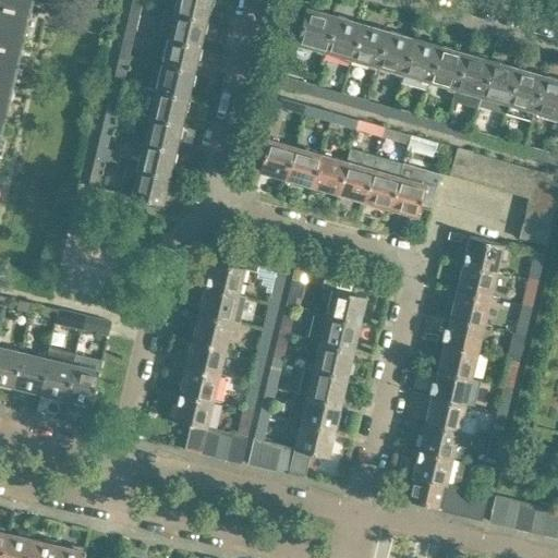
[(176,0),(173,11),(206,19),(208,5),(211,7),(213,0),(176,0)]
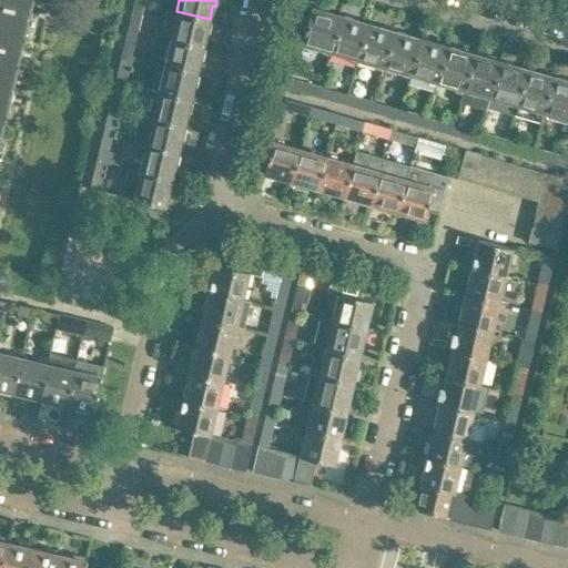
[(0,43),(19,48),(29,9),(0,1),(0,43)]
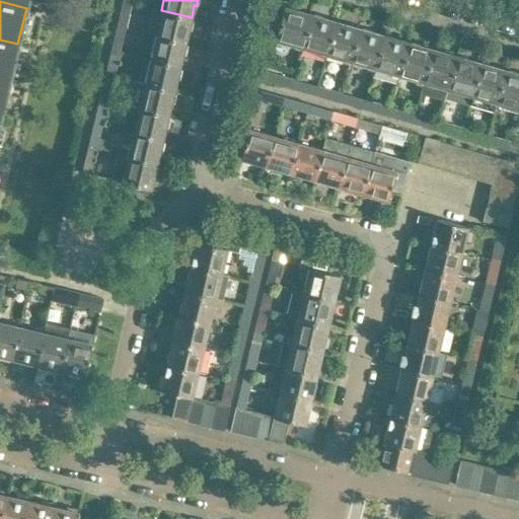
[(122,1),(119,13),(129,15),(132,3),(122,1)]
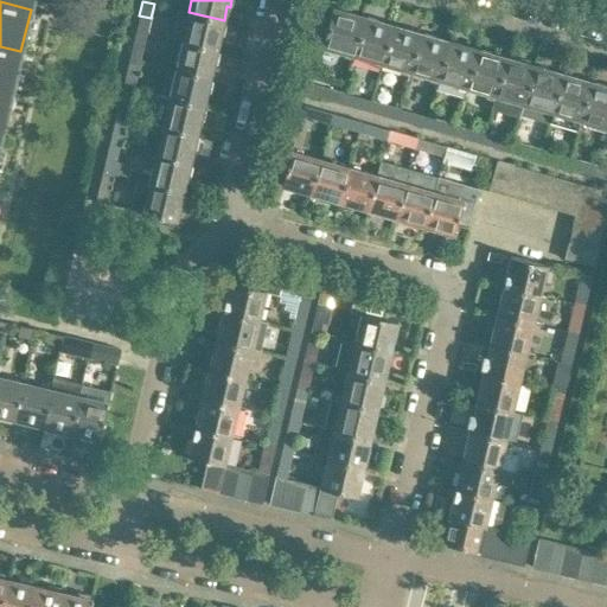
[(319,18),(312,44),(321,46),(353,56),(364,17),(332,7),(328,21),(319,18)]
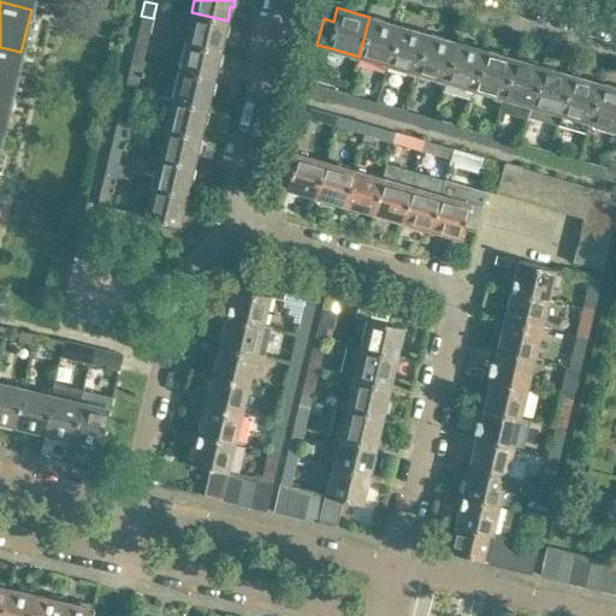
[(226,24),(227,21),(191,12),(182,10),(175,39),(184,41),(220,49),(224,35),(226,36),(230,25),(226,24)]
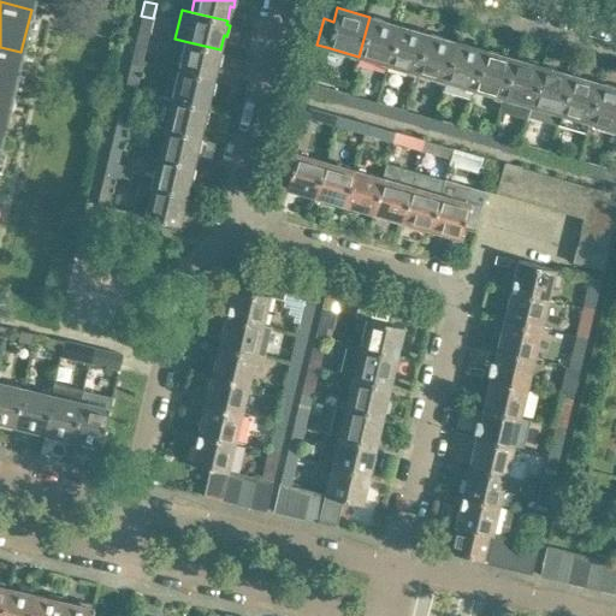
[(388,65),(398,25),(369,17),(359,57),(388,65)]
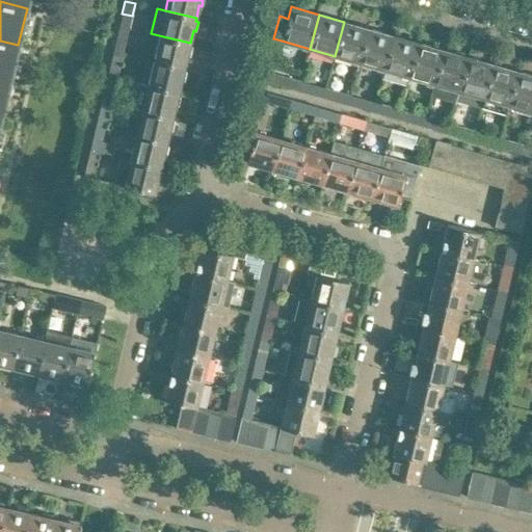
[(358,62),(368,28),(344,22),(335,56),(358,62)]
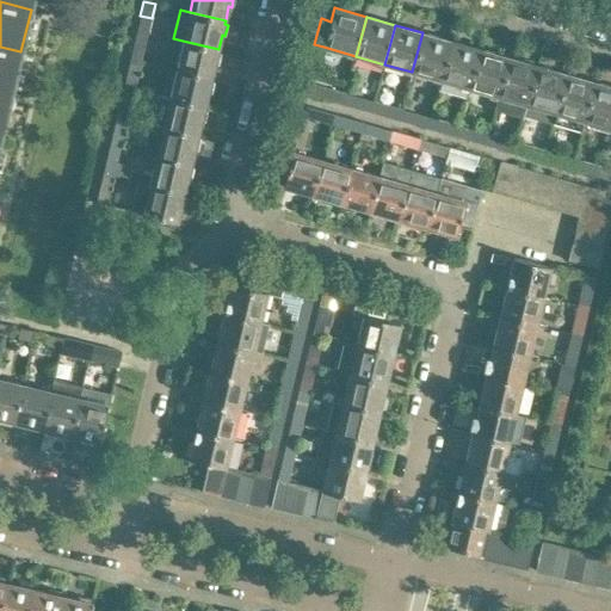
[(137,30),(134,44),(144,47),(148,32),(137,30)]
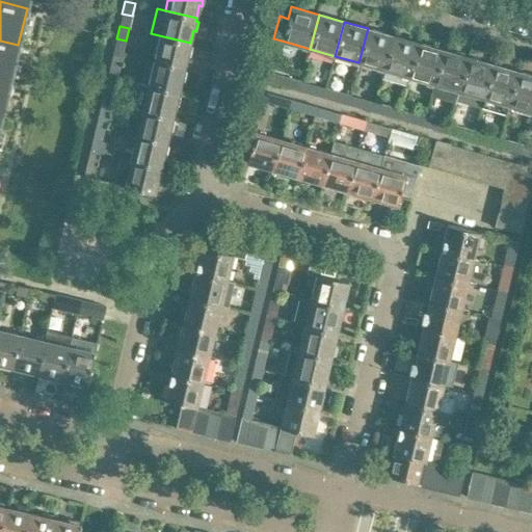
[(383,70),(393,35),(368,28),(358,62),(383,70)]
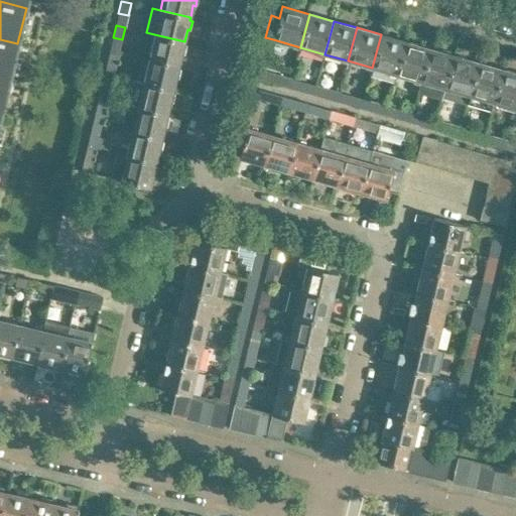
[(183,44),(184,41),(154,34),(148,58),(178,66),(181,53),(184,54),(186,45),(183,44)]
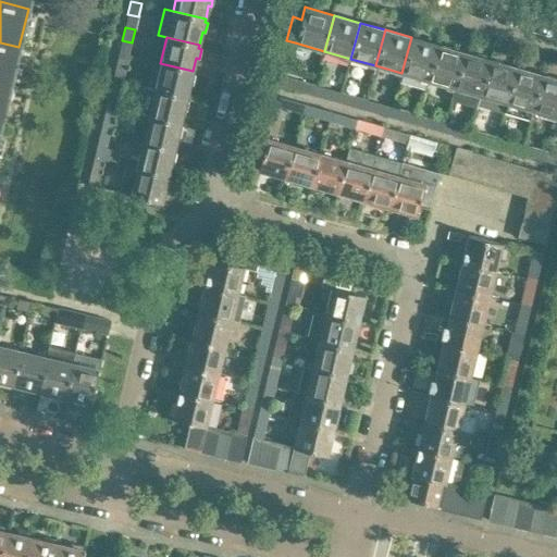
[(428,81),(437,45),(411,37),(401,73),(428,81)]
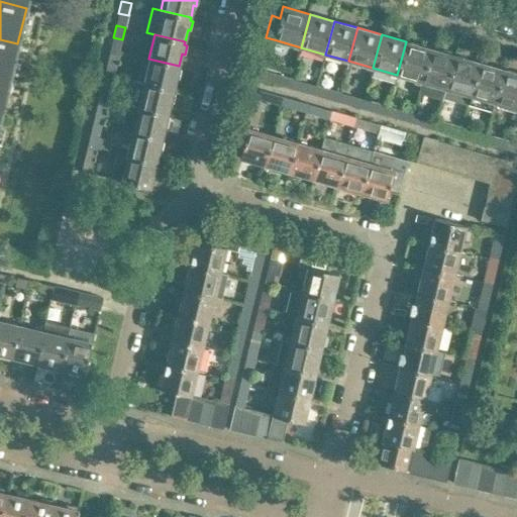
[(0,77),(9,79),(17,43),(0,39),(0,77)]
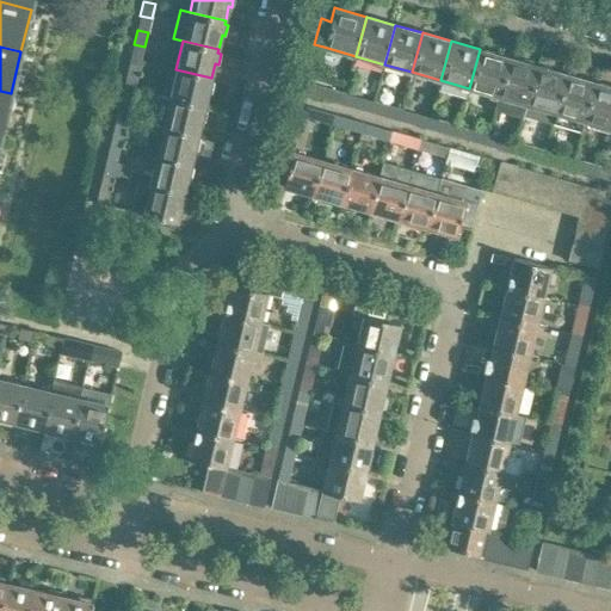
[(498,97),(508,57),(480,49),(469,88),(498,97)]
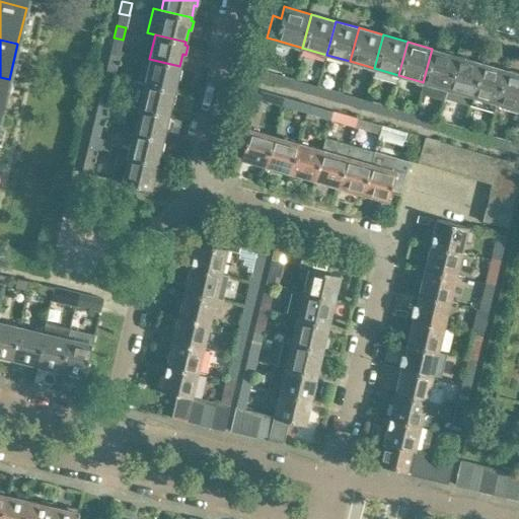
[(446,88),(456,56),(432,49),(423,82),(420,93),(444,99),(445,97),(447,89),(446,88)]
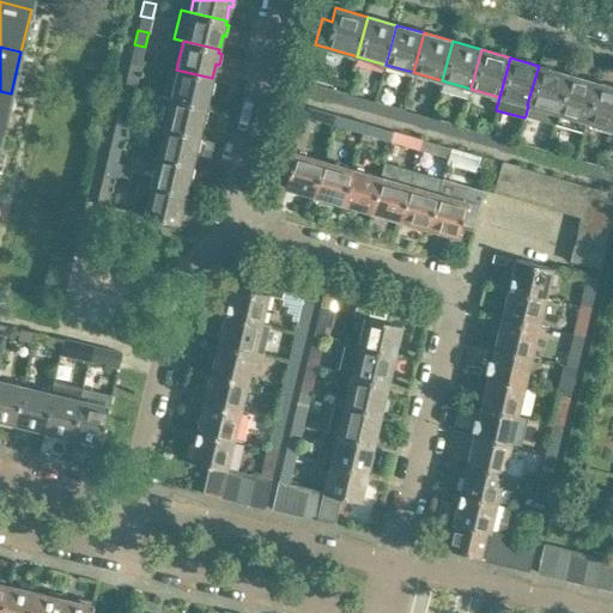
[(131,59),(127,73),(139,76),(141,61),(131,59)]
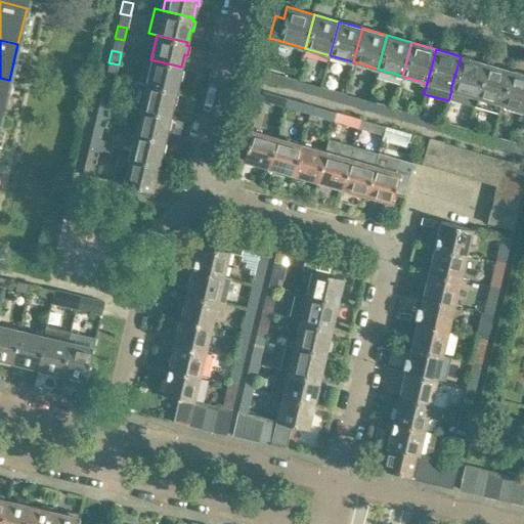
[(474,105),(485,63),(461,56),(450,89),(451,90),(449,98),(474,105)]
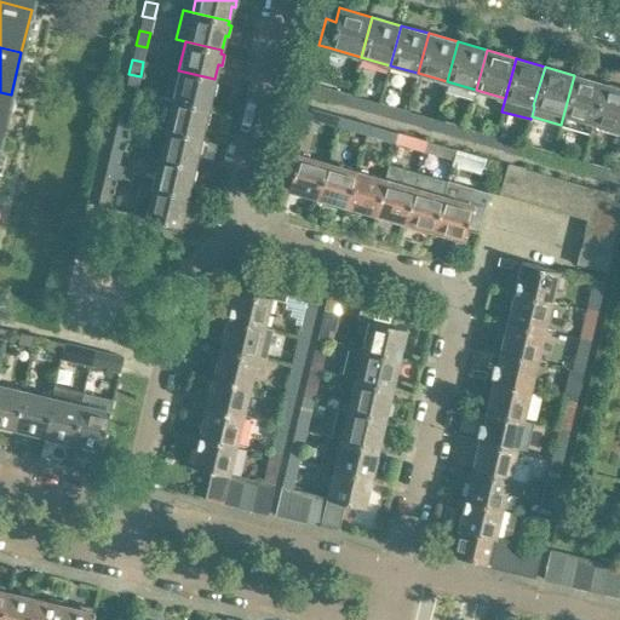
[(213,82),(214,79),(178,70),(171,99),(207,108),(211,93),(214,95),(217,84),(213,82)]
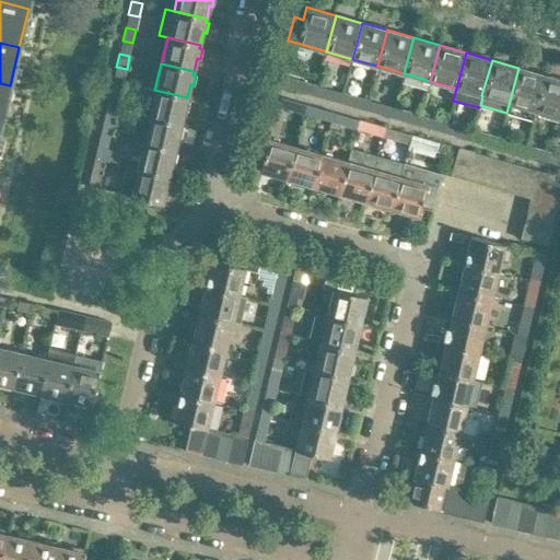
[(535,112),(546,76),(518,68),(506,113),(532,119),(534,111),(535,112)]
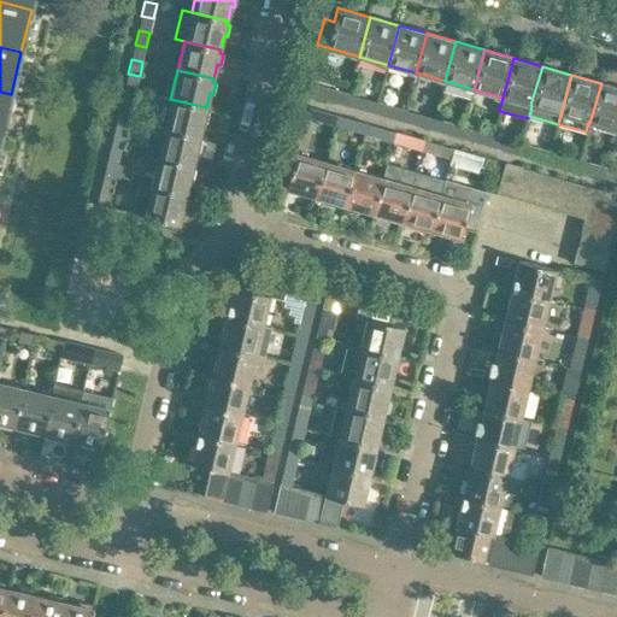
[(348,93),(316,83),(312,95),(346,105),(348,93)]
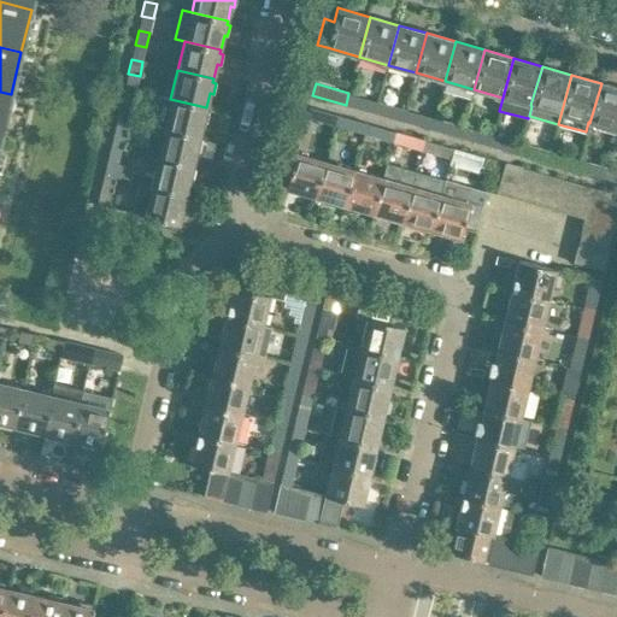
[(616,87),(601,83),(589,123),(592,123),(593,129),(613,134),(616,130),(616,87)]
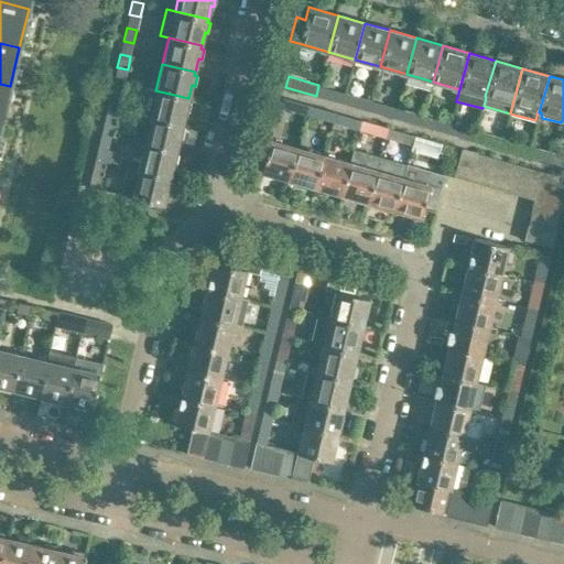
[(114,80),(110,94),(121,97),(125,84),(114,80)]
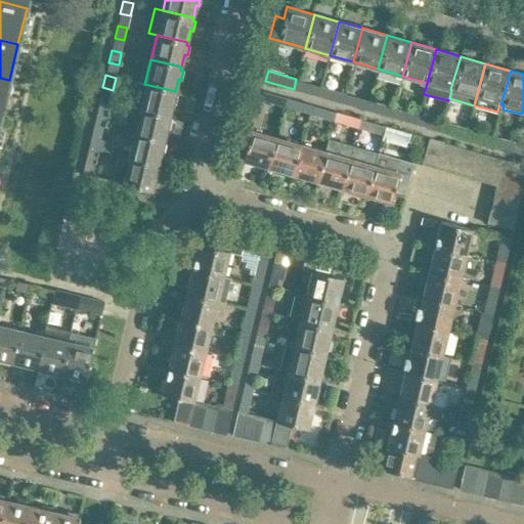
[(0,116),(1,117),(9,80),(0,78),(0,116)]
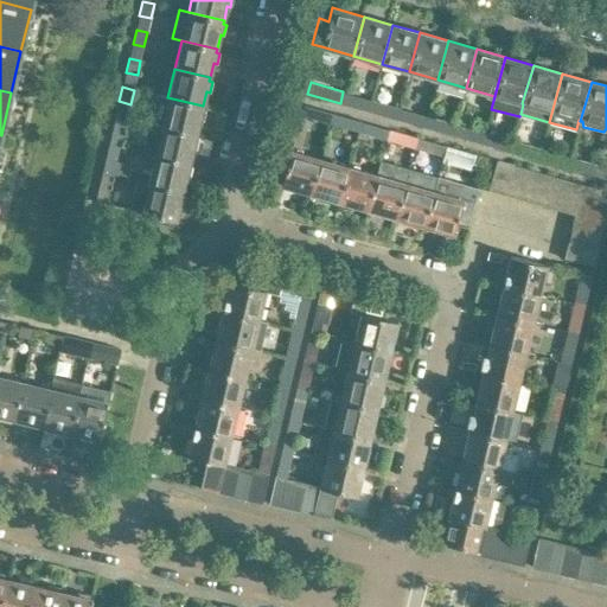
[(368,110),(371,100),(343,91),(340,103),(368,110)]
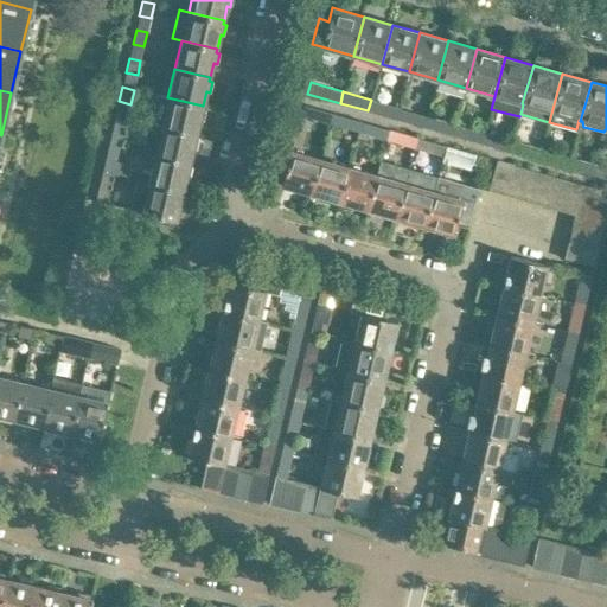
[(203,110),(203,106),(167,97),(159,95),(152,123),(161,126),(161,127),(197,135),(200,120),(203,121),(205,110),(203,110)]
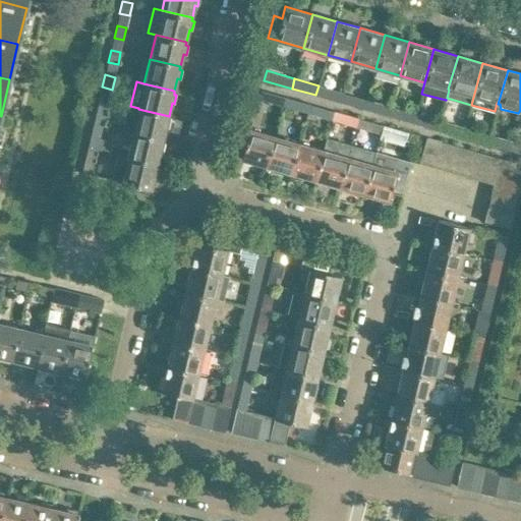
[(342,92),(319,85),(315,95),(339,102),(342,92)]
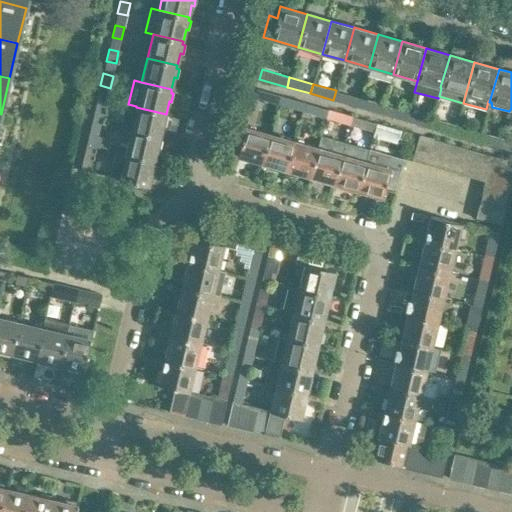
[(256,89),(253,97),(254,98),(268,102),(271,92),(257,88),(256,88),(256,89)]
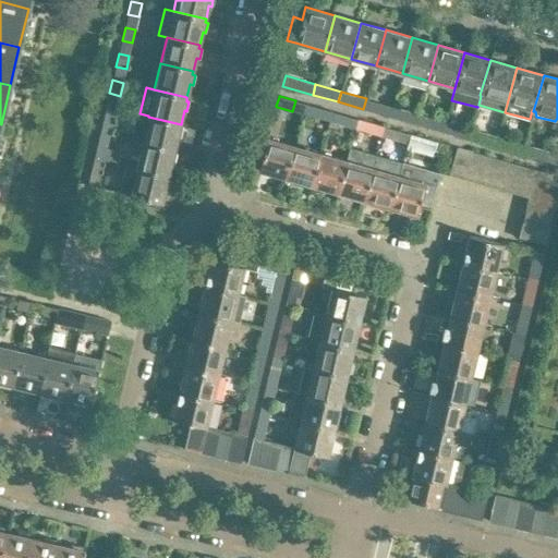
[(380,102),(377,112),(390,116),(392,106),(380,102)]
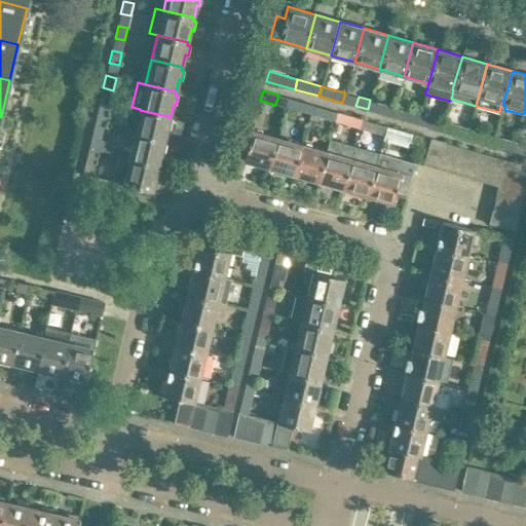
[(289,98),(286,108),(300,112),(303,102),(289,98)]
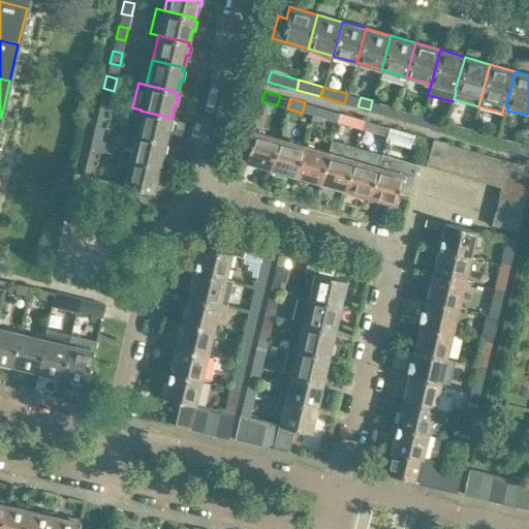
[(100,100),(98,114),(107,116),(111,103),(100,100)]
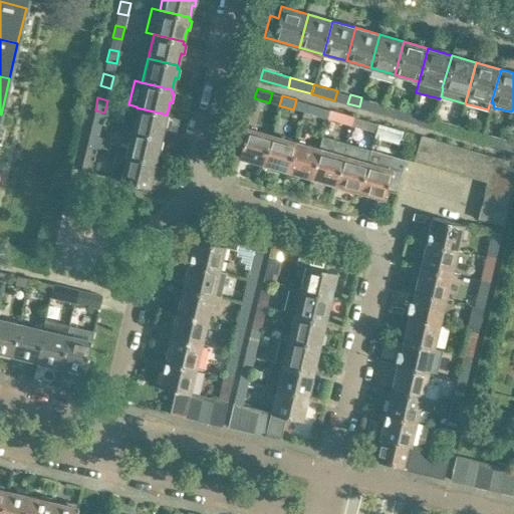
[(383,113),(386,104),(361,97),(359,106),(383,113)]
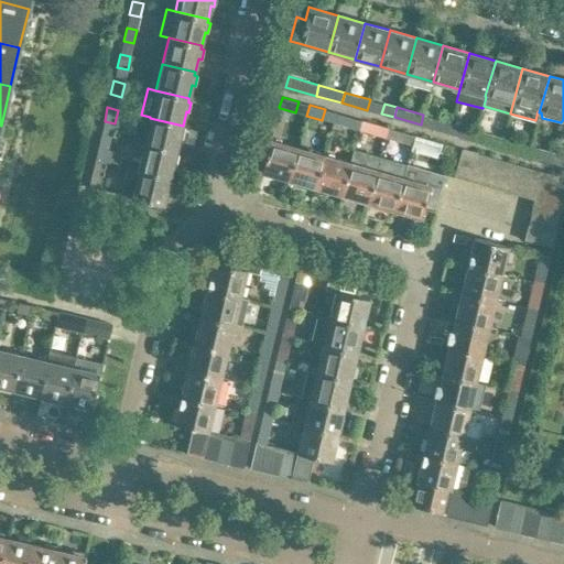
[(336,112),(333,122),(348,127),(351,117),(336,112)]
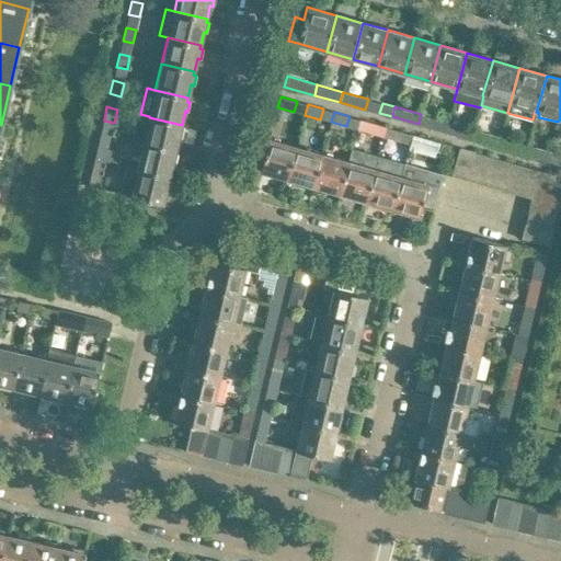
[(181,127),(182,125),(149,117),(142,144),(175,151),(179,137),(182,138),(184,128),(181,127)]
